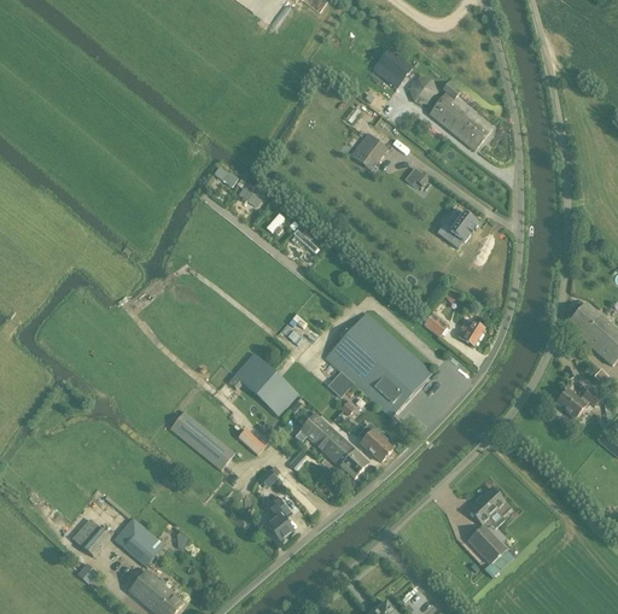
[(390,50),(375,70),(397,87),(412,66),(390,50)]
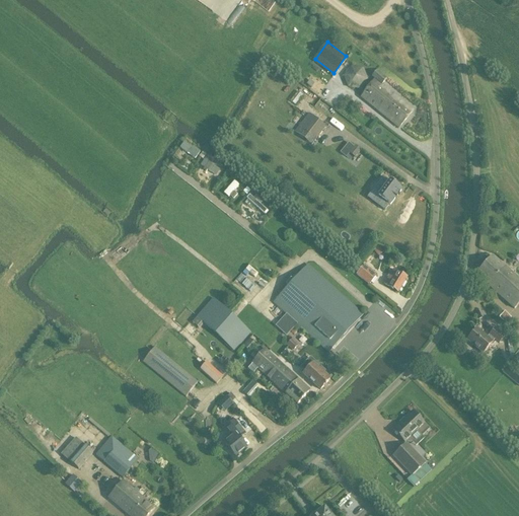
[(351,65),(344,74),(348,84),(360,86),(367,77),(362,66),(351,65)]
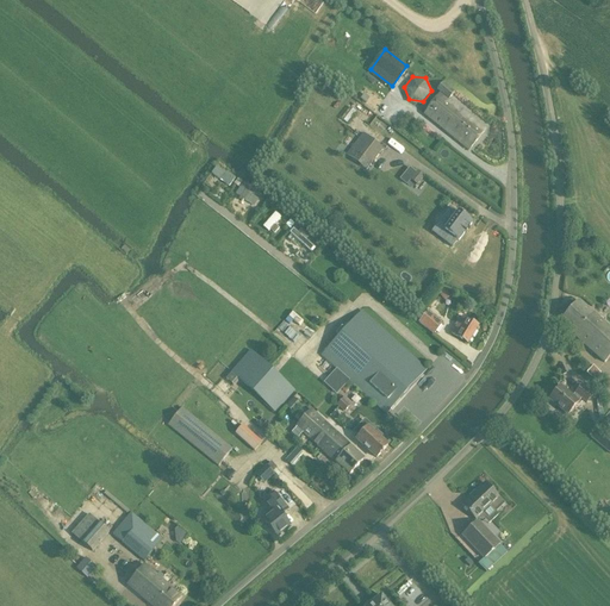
[(470,148),(485,127),(448,97),(454,89),(443,80),(437,87),(441,91),(424,111),(470,148)]
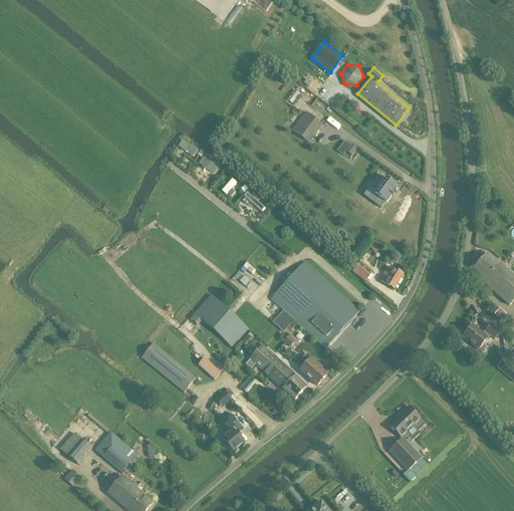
[(312,136),(322,122),(306,110),(296,122),(312,136)]
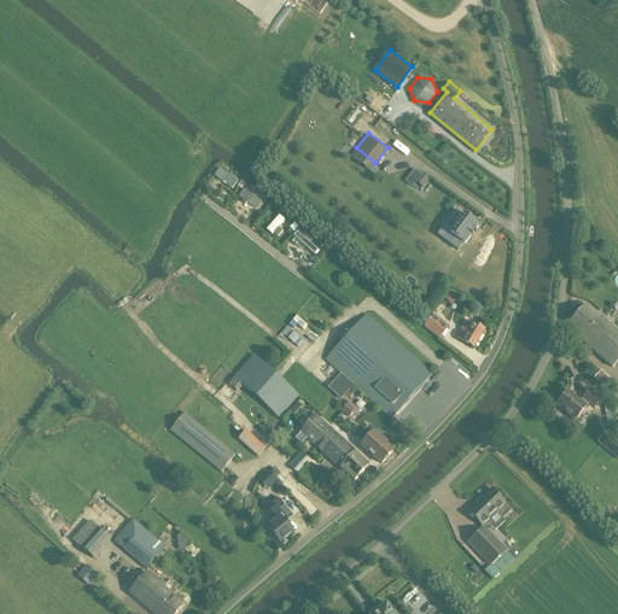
[(430,176),(423,170),(415,180),(423,185),(430,176)]
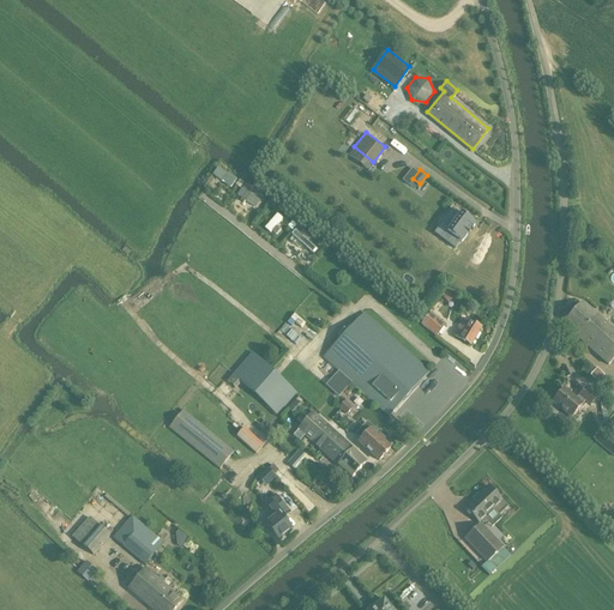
[(461,239),(462,239),(474,222),(461,212),(452,206),(449,211),(457,217),(447,229),(452,233),(446,240),(455,246),(461,239)]
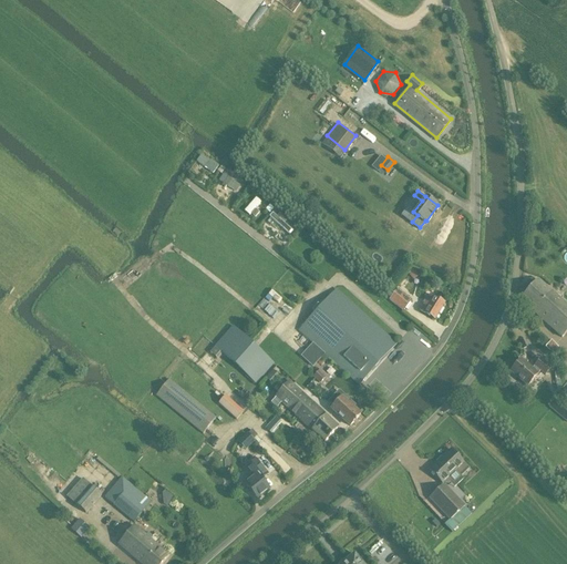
[(566,304),(538,278),(521,297),(562,335),(566,328),(566,304)]
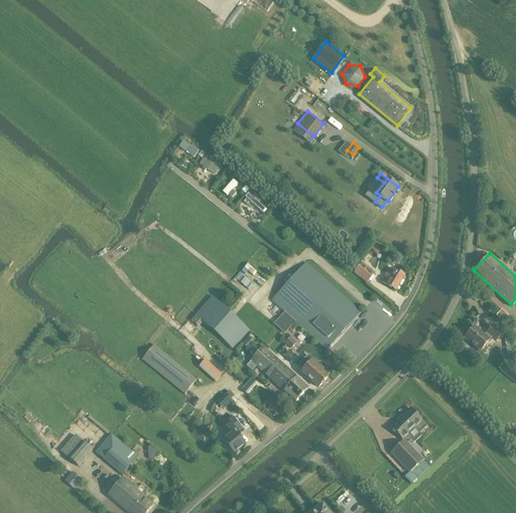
[(292,316),(327,348),(360,310),(305,260),(271,298),(285,310),(292,316)]
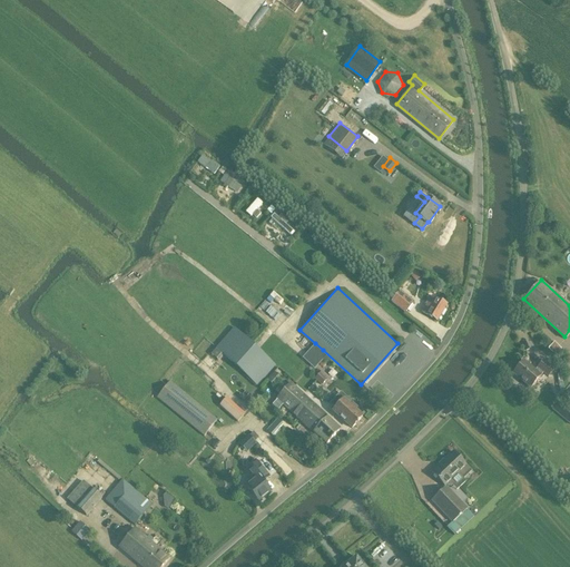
[(431,294),(422,310),(436,318),(445,303),(431,294)]
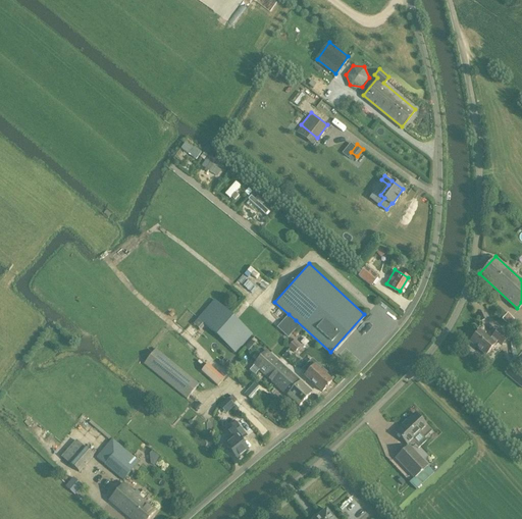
[(236,350),(252,331),(214,298),(198,316),(236,350)]
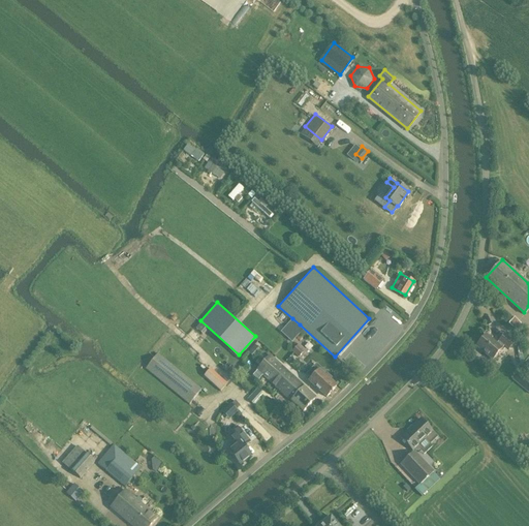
[(515,315),(508,321),(515,328),(521,321),(515,315)]
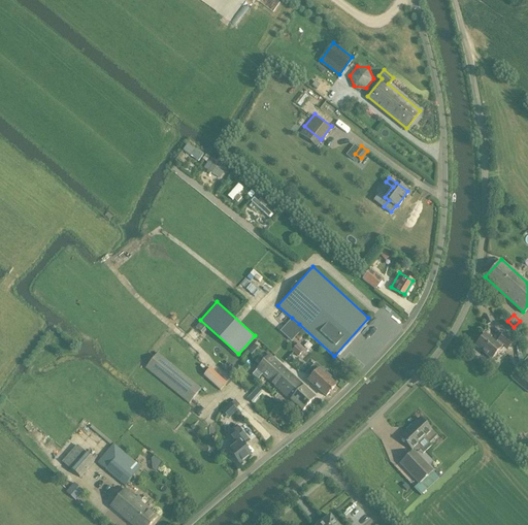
[(292,318),(281,329),(288,336),(299,324),(292,318)]
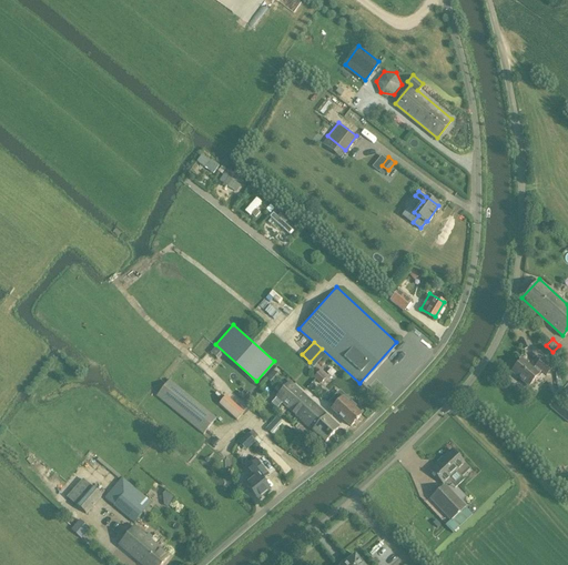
[(553,365),(541,356),(535,364),(546,373),(553,365)]
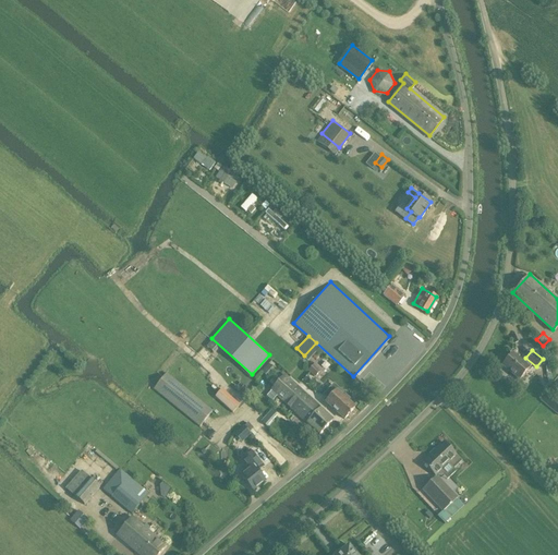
[(520,377),(530,365),(513,351),(504,363),(520,377)]
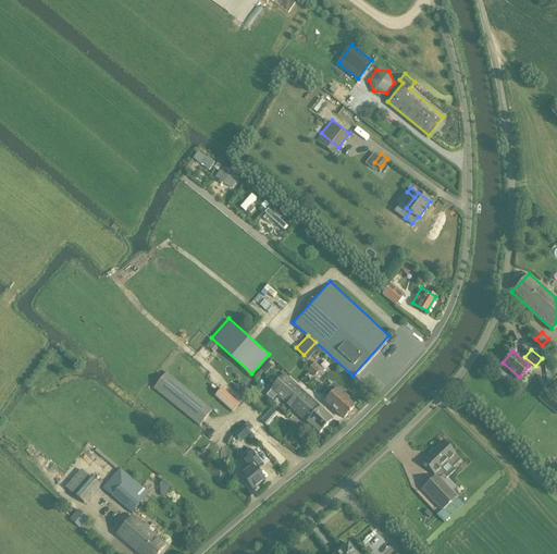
[(312,364),(308,368),(314,373),(319,369),(312,364)]
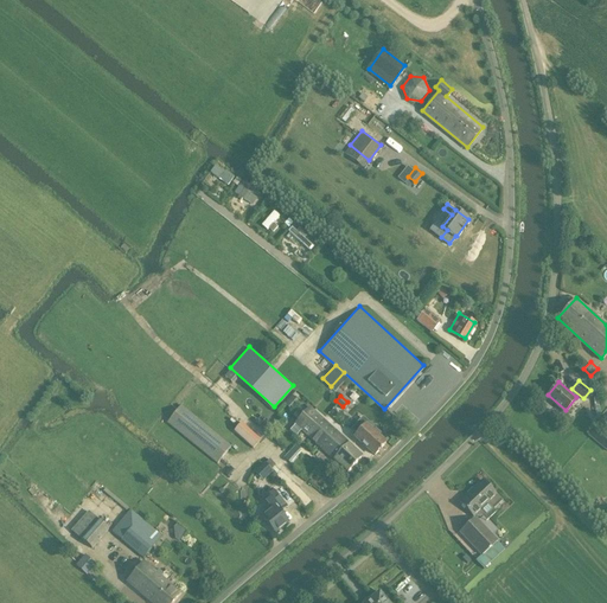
[(231,443),(180,403),(167,419),(217,460),(231,443)]
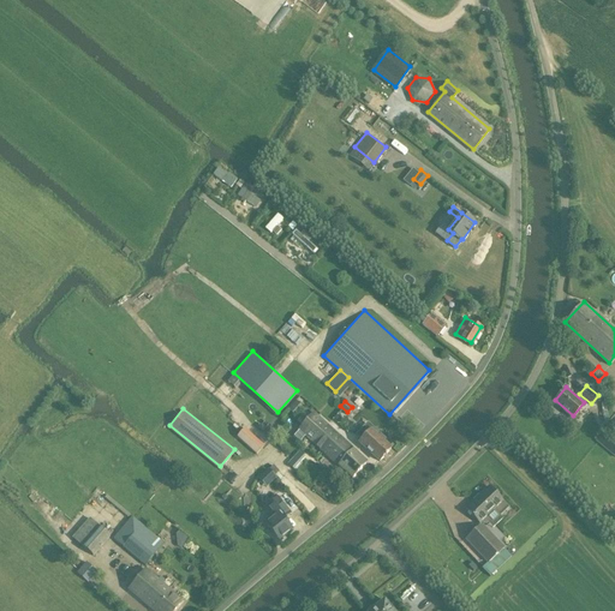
[(322,449),(338,432),(314,409),(298,426),(322,449)]
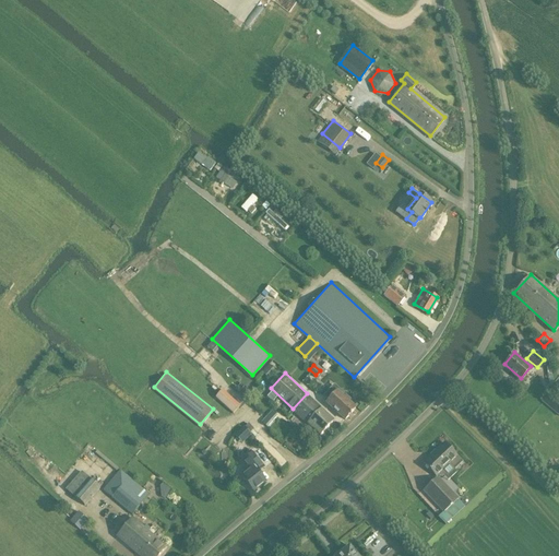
[(332,385),(323,393),(328,399),(326,400),(345,417),(355,406),(343,395),(346,392),(339,387),(336,389),(332,385)]
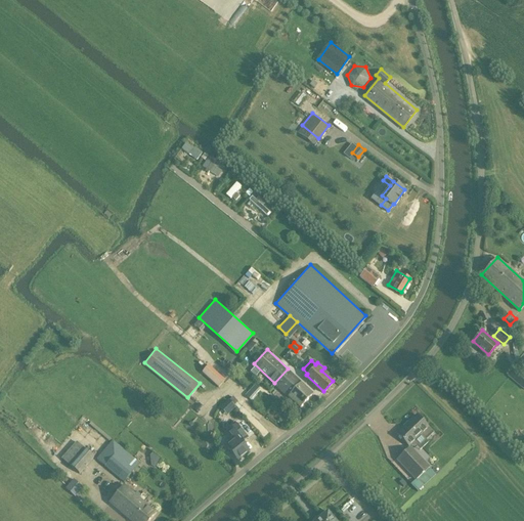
[(225,378),(208,362),(202,370),(218,385),(225,378)]
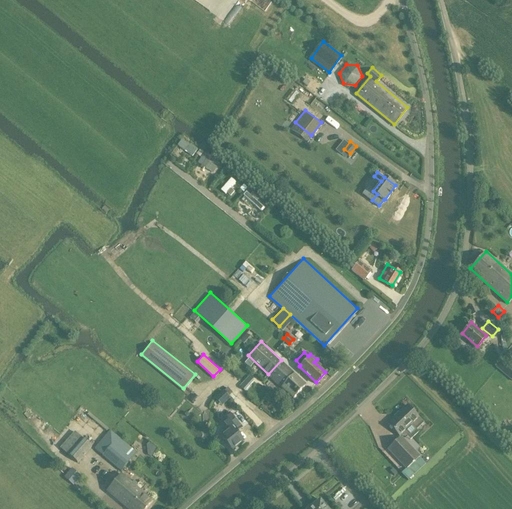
[(511,365),(504,359),(498,366),(511,378),(511,365)]
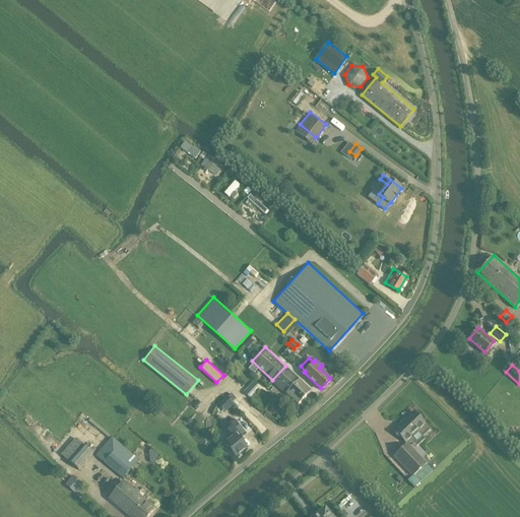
[(298,402),(311,388),(285,366),(272,380),(298,402)]
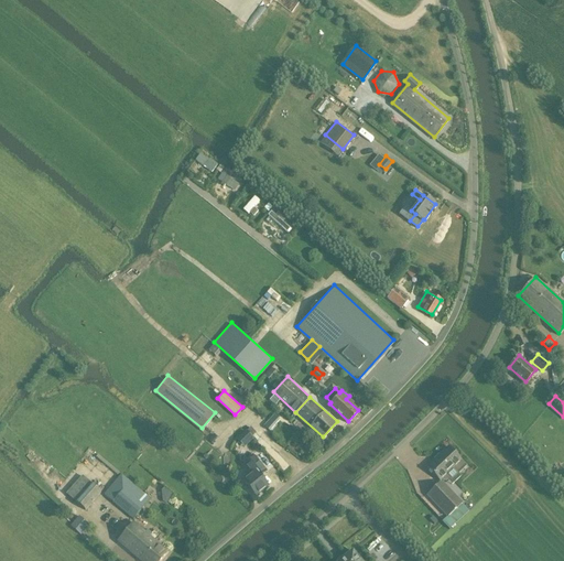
[(238,435),(246,443),(253,437),(246,429),(238,435)]
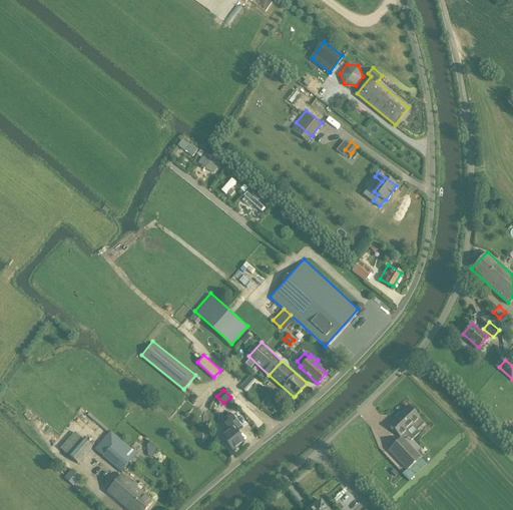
[(409,405),(389,422),(400,435),(402,433),(403,435),(405,435),(407,434),(406,432),(405,430),(412,424),(416,429),(424,422),(422,419),(409,405)]
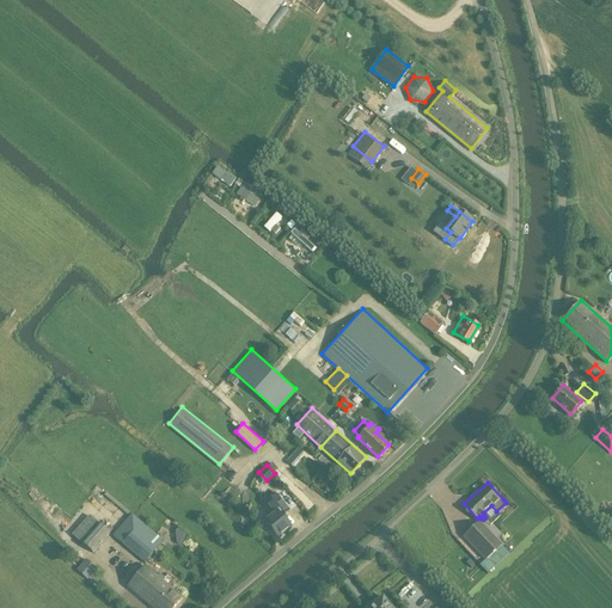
[(263,498),(264,502),(276,492),(274,490),(263,498)]
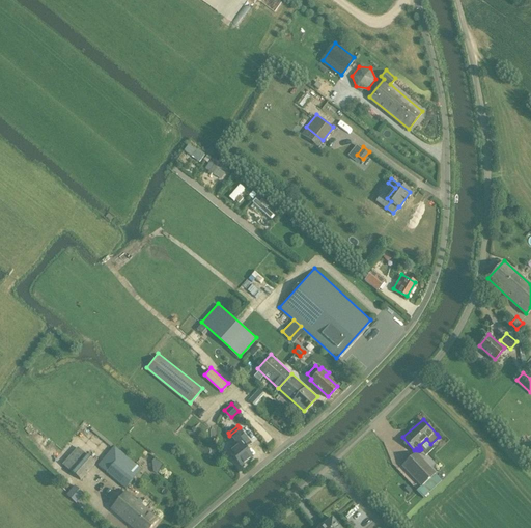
[(229,450),(229,451),(241,464),(252,454),(245,446),(250,441),(246,437),(246,436),(240,427),(229,436),(236,444),(229,450)]
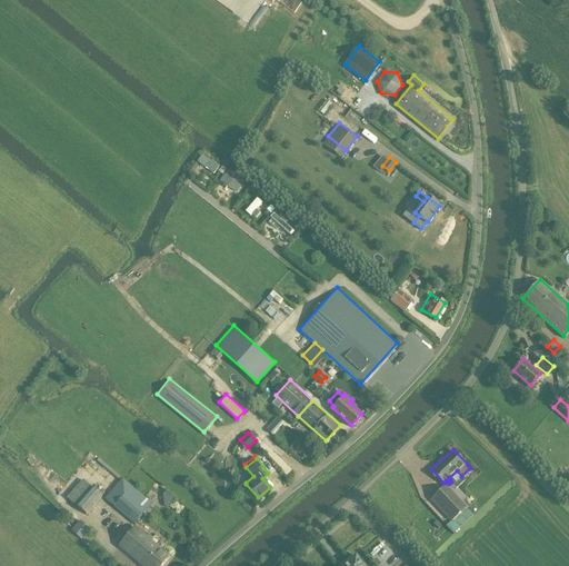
[(105,496),(133,520),(151,500),(122,476),(105,496)]
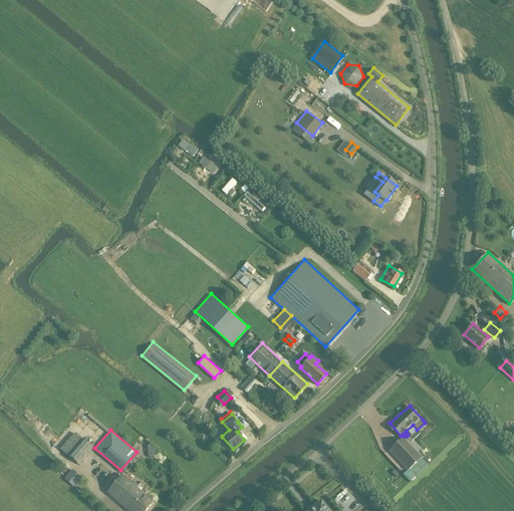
[(402,436),(390,448),(408,468),(421,457),(421,456),(402,436)]
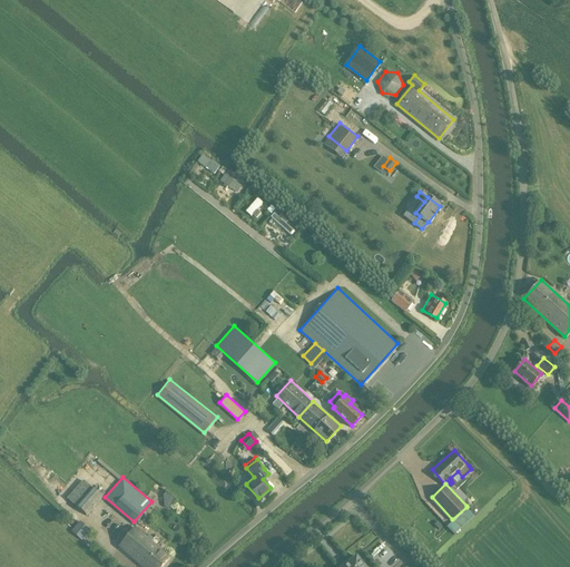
[(91,485),(75,504),(86,512),(102,495),(91,485)]
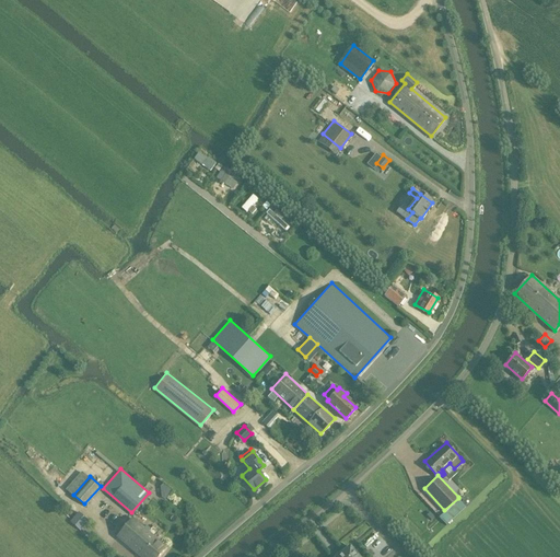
[(444,510),(440,515),(446,523),(459,511),(465,506),(458,498),(444,510)]
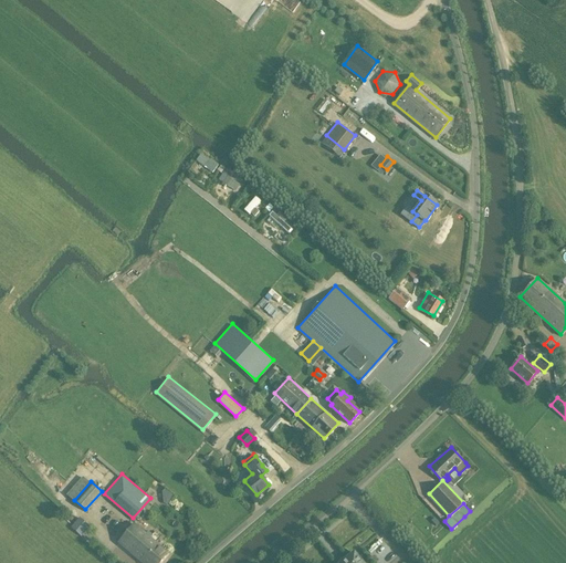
[(80,514),(71,525),(81,534),(90,523),(80,514)]
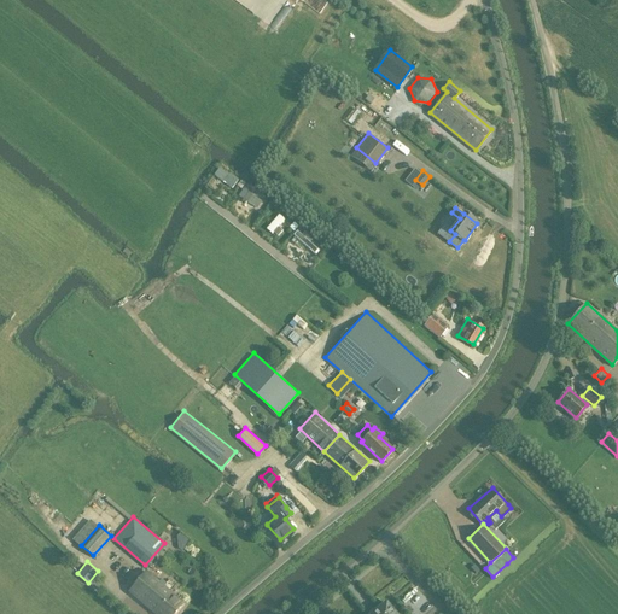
[(146,569),(129,589),(158,613),(172,613),(184,601),(169,590),(163,584),(167,582),(161,577),(158,580),(146,569)]
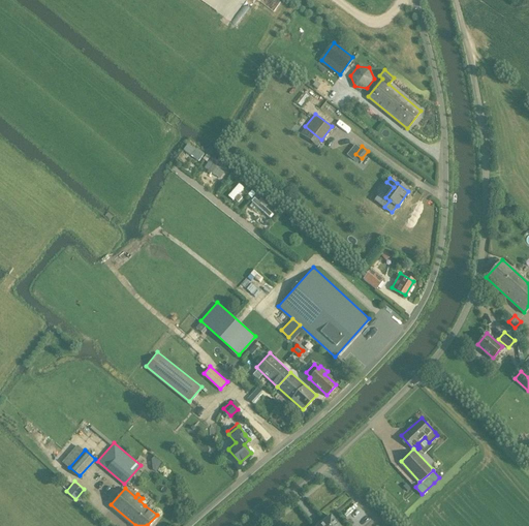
[(339,525),(331,515),(316,525),(339,525)]
